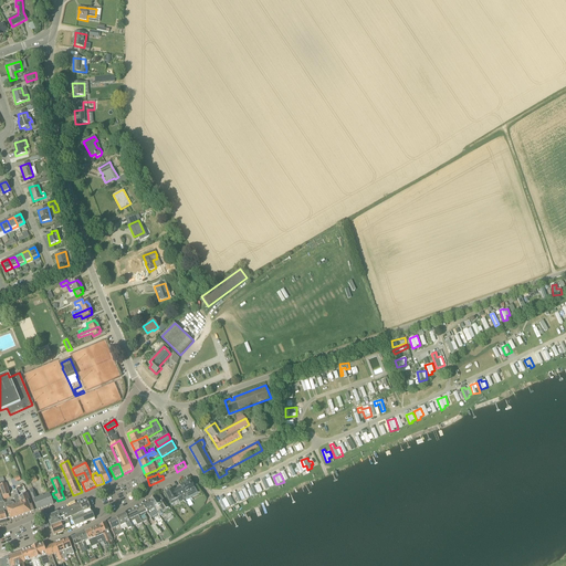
[(261,480),(265,490),(274,485),(270,477),(261,480)]
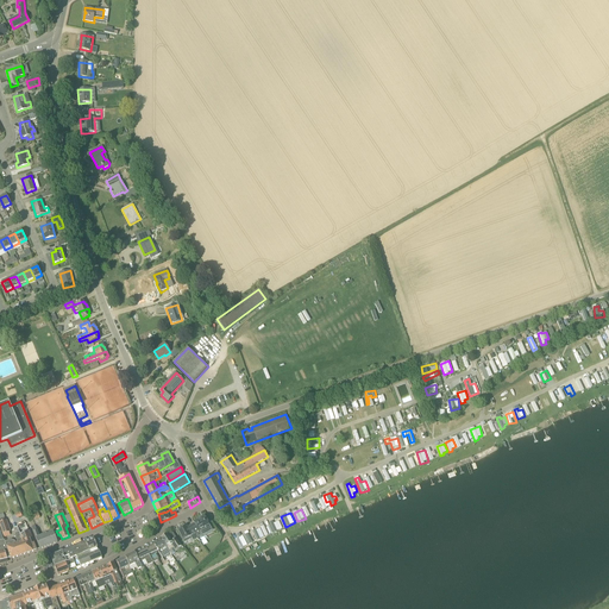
[(194,523),(190,526),(195,533),(199,532),(200,533),(206,531),(206,532),(212,529),(209,525),(205,516),(194,522),(194,523)]
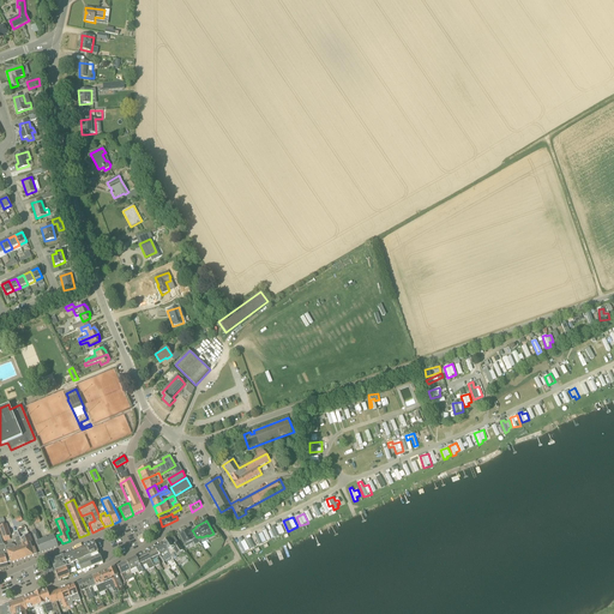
[(0,527),(0,530),(2,540),(11,536),(6,524),(0,527)]
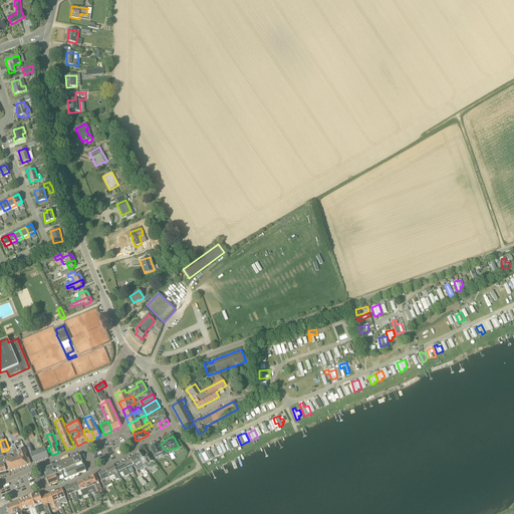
[(227,441),(228,444),(225,445),(227,451),(238,447),(236,440),(231,442),(230,440),(227,441)]
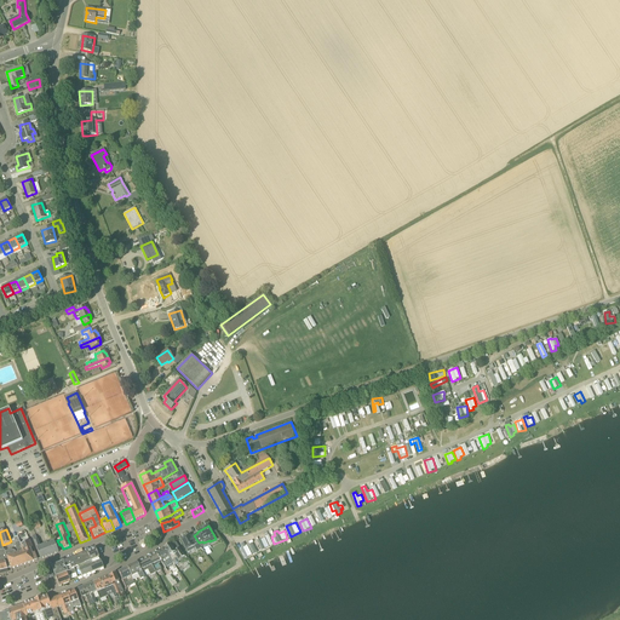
[(59,552),(58,551),(55,541),(40,546),(36,535),(33,537),(36,549),(41,560),(59,552)]
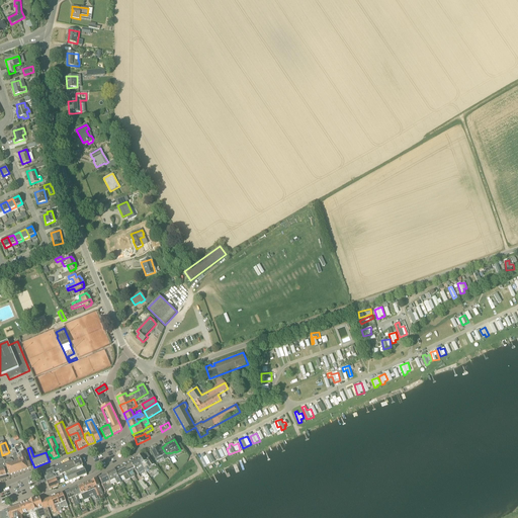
[(166,453),(162,447),(159,448),(159,447),(151,451),(156,459),(163,456),(163,455),(166,453)]
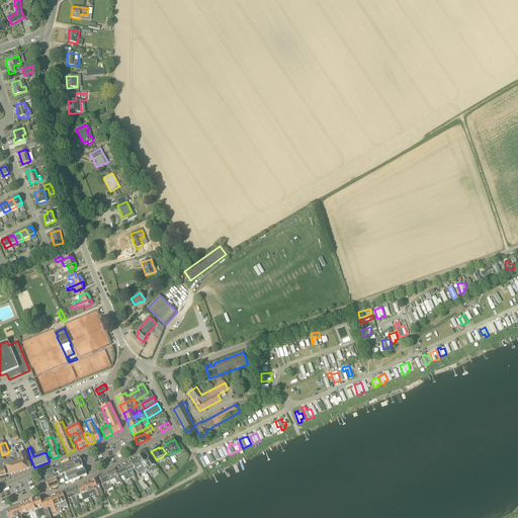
[(213,451),(217,460),(228,456),(225,447),(213,451)]
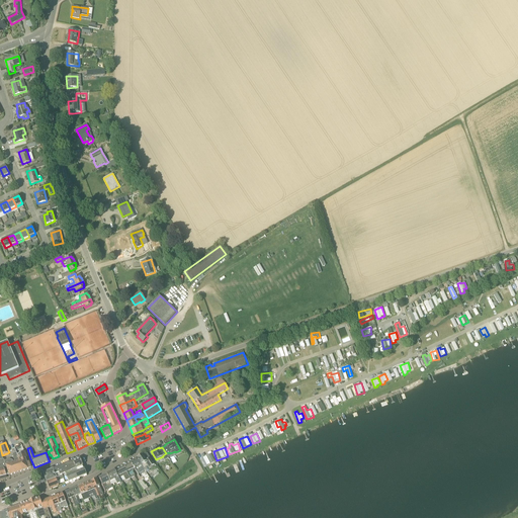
[(9,459),(4,460),(5,463),(9,475),(9,476),(31,468),(25,454),(25,452),(17,455),(17,453),(13,454),(15,462),(13,462),(13,460),(9,459)]
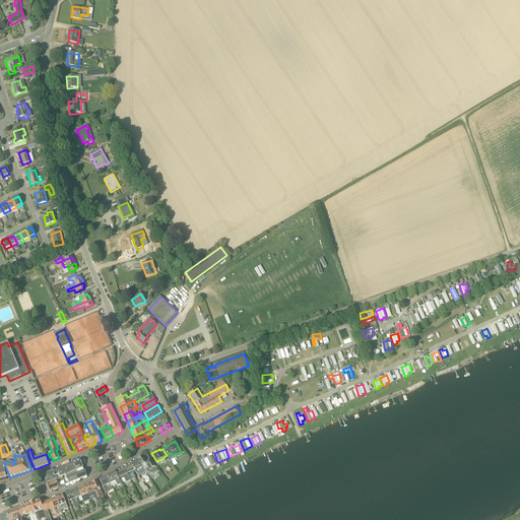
[(154,468),(155,466),(151,460),(147,463),(143,456),(137,460),(142,467),(145,472),(148,472),(154,468)]
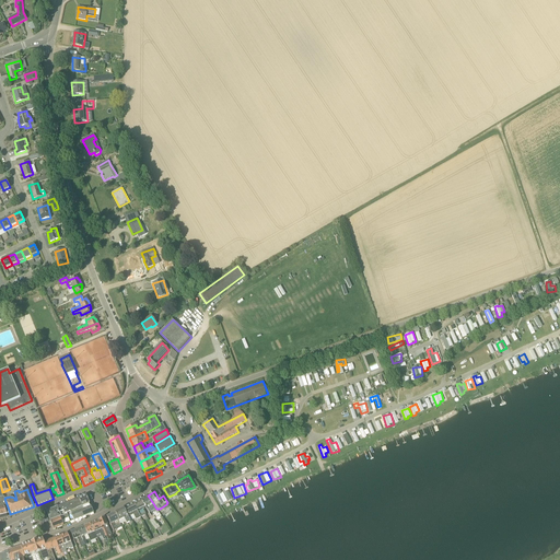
[(221,505),(228,501),(223,492),(216,497),(221,505)]
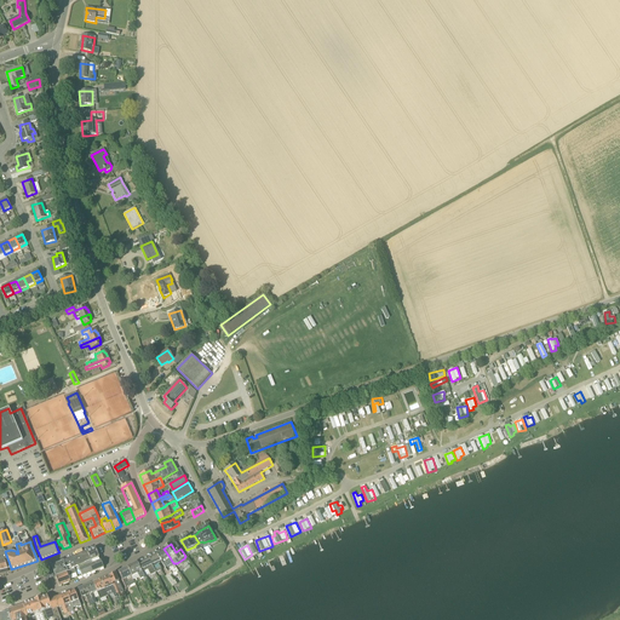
[(87,552),(91,561),(92,564),(101,561),(96,549),(87,552)]
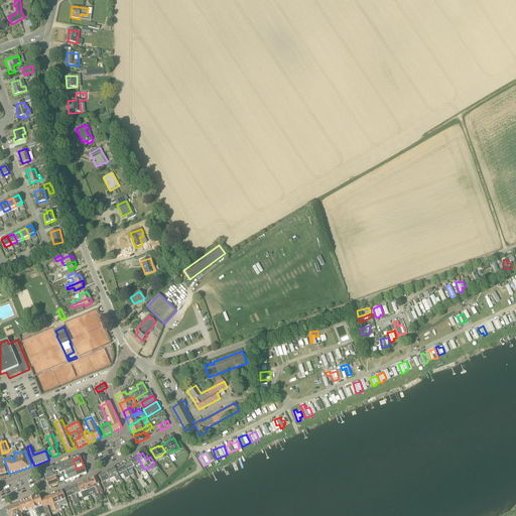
[(136,457),(130,461),(134,469),(135,468),(141,464),(136,457)]
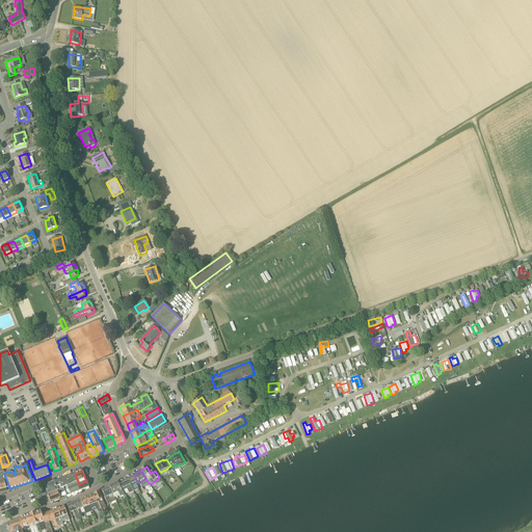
[(61,488),(68,486),(78,481),(75,474),(54,482),(56,487),(60,485),(61,488)]
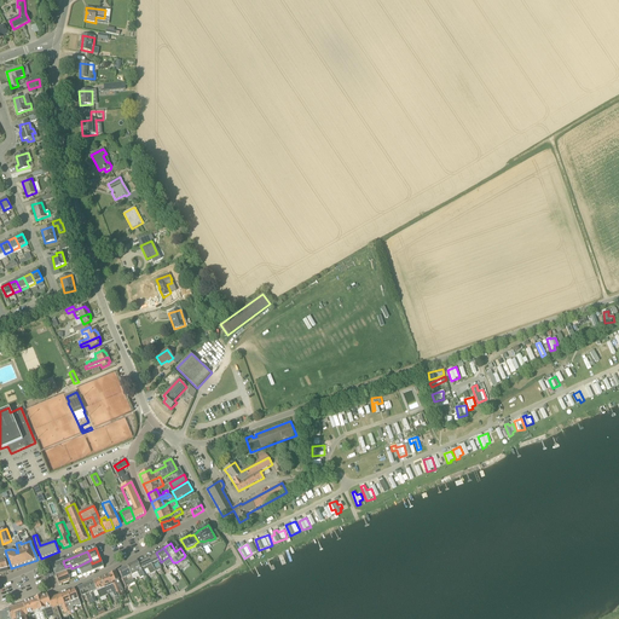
[(161,562),(156,553),(156,554),(148,557),(155,572),(161,570),(158,563),(161,562)]
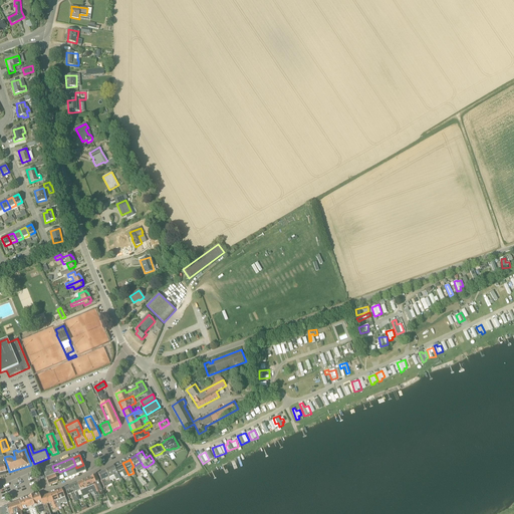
[(0,473),(9,471),(5,460),(0,460),(0,473)]
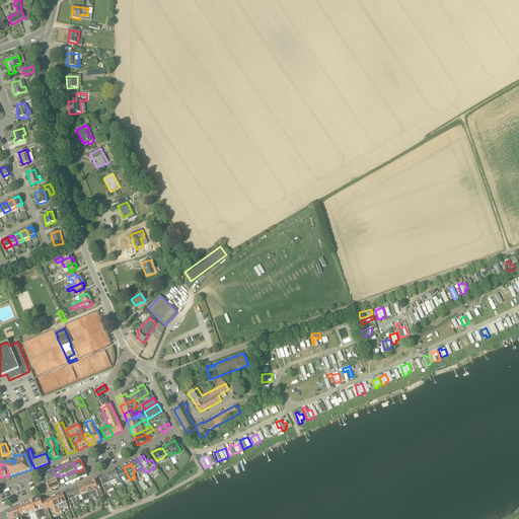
[(124,467),(115,471),(119,479),(124,476),(126,482),(130,479),(124,467)]
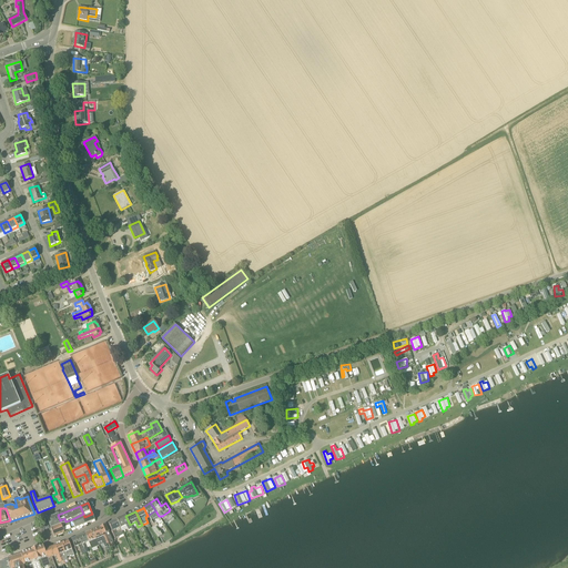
[(84,517),(83,514),(72,519),(77,528),(95,520),(92,514),(84,517)]
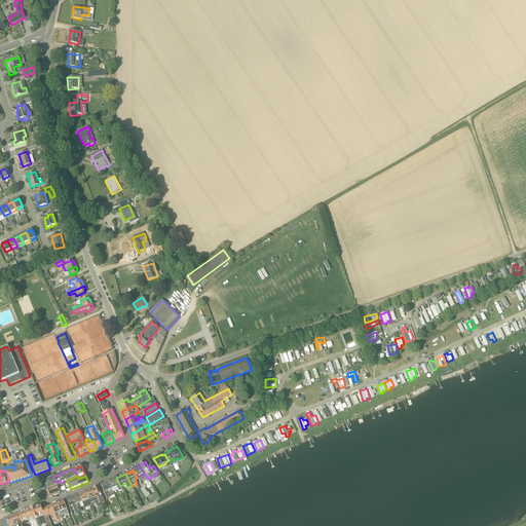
[(55,482),(53,477),(44,481),(47,489),(58,485),(61,483),(60,480),(55,482)]
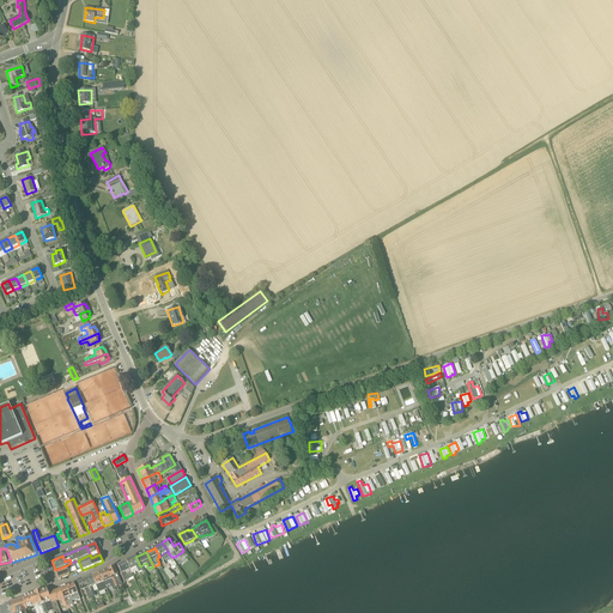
[(144,571),(140,566),(135,557),(126,562),(132,574),(138,571),(139,574),(144,571)]
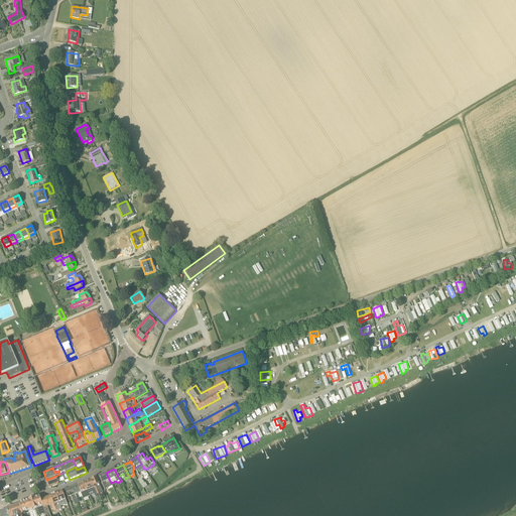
[(50,488),(58,485),(56,480),(63,477),(65,482),(70,480),(66,472),(59,474),(56,476),(46,480),(50,488)]
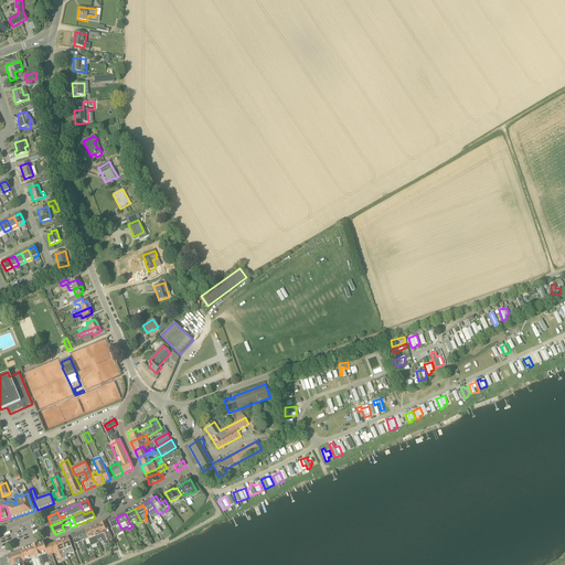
[(121,529),(116,518),(108,522),(115,535),(118,534),(117,532),(121,529)]
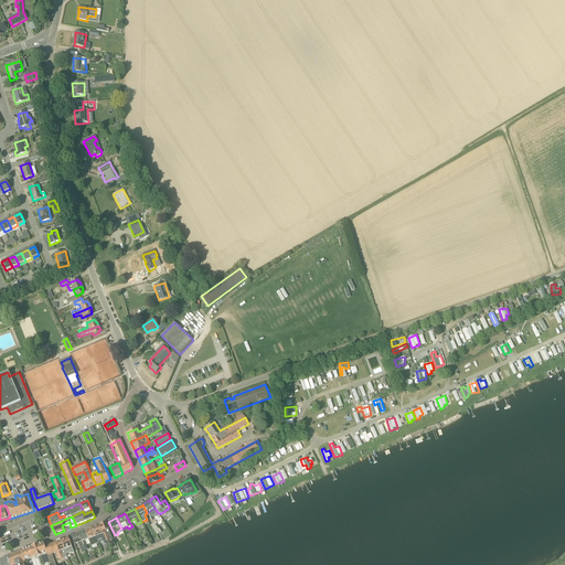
[(106,523),(99,525),(105,537),(108,536),(110,539),(113,537),(108,529),(106,523)]
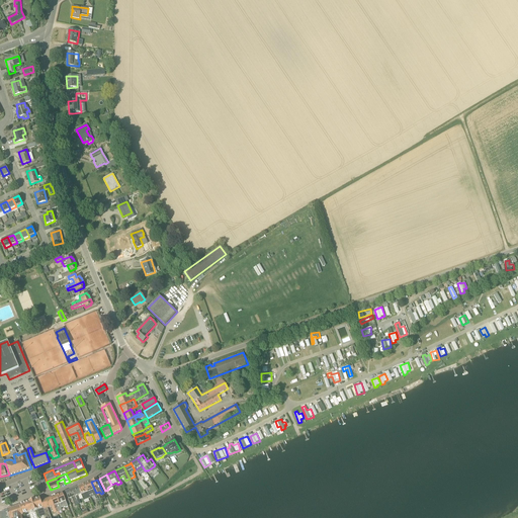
[(84,485),(89,495),(92,494),(94,494),(96,499),(97,500),(98,499),(97,497),(96,493),(91,482),(84,485)]
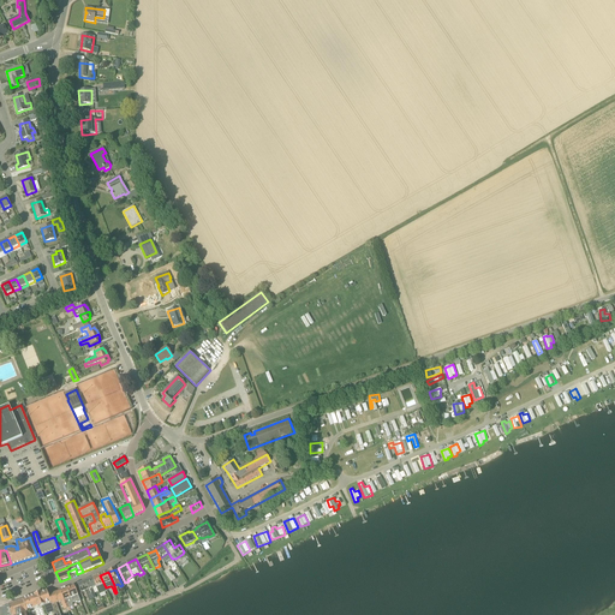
[(106,587),(100,575),(93,578),(96,586),(99,591),(102,590),(103,587),(106,587)]
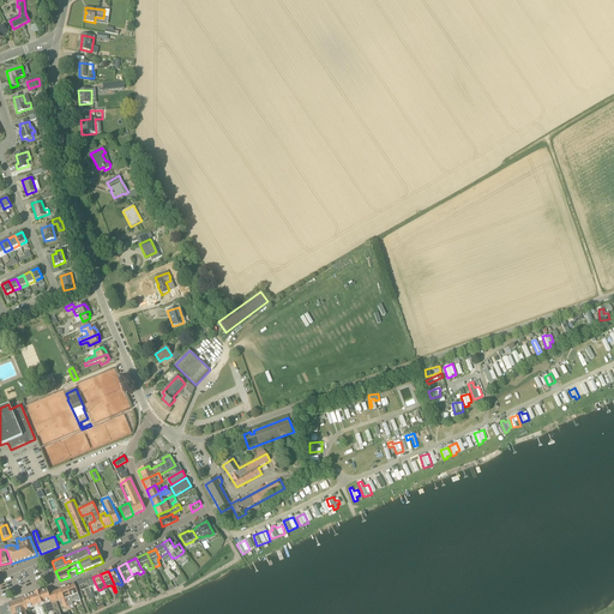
[(92,577),(85,581),(92,597),(95,596),(94,593),(95,593),(92,588),(96,585),(92,577)]
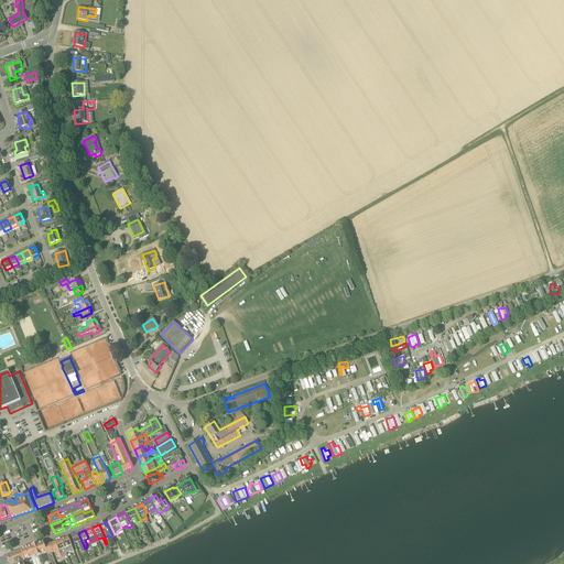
[(85,549),(78,533),(72,537),(75,543),(78,542),(83,551),(85,550),(85,549)]
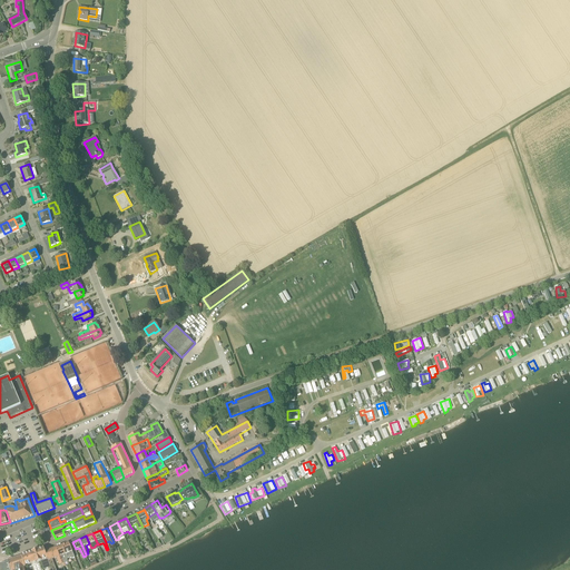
[(62,546),(67,560),(71,558),(72,559),(75,558),(69,543),(62,546)]
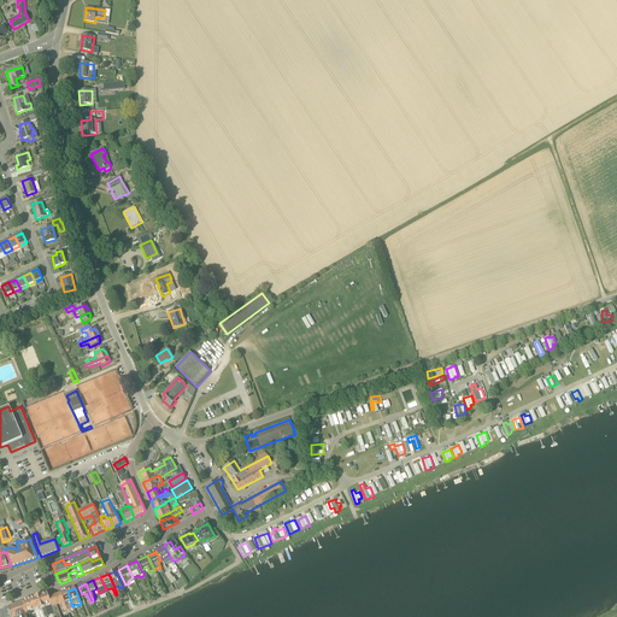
[(60,593),(68,611),(68,613),(71,612),(69,607),(72,606),(68,591),(60,593)]
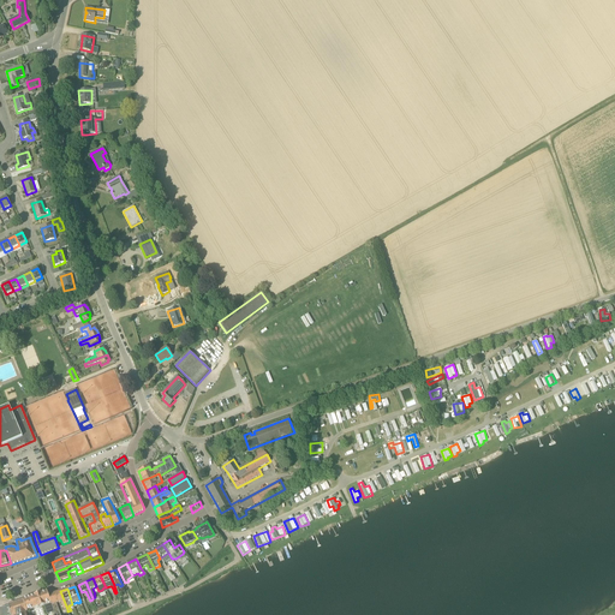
[(23,599),(23,601),(27,613),(28,611),(45,605),(47,614),(54,613),(52,603),(49,596),(48,595),(47,591),(23,599)]
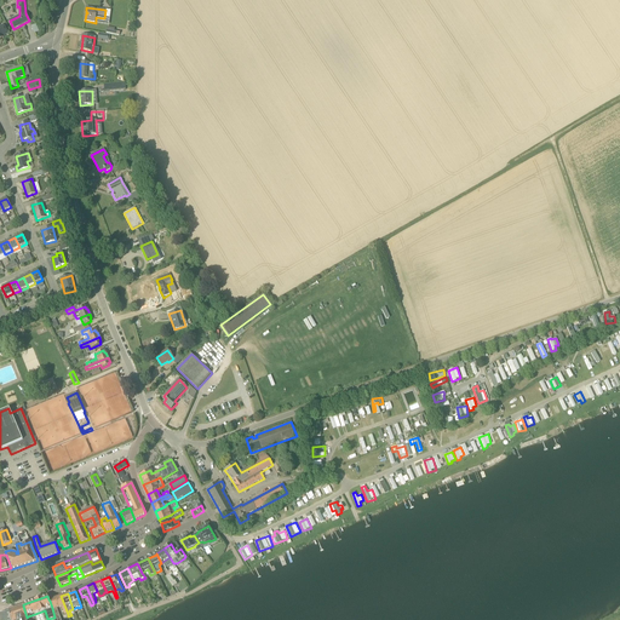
[(50,601),(52,608),(55,618),(56,619),(61,619),(57,607),(59,607),(63,615),(68,614),(61,596),(50,601)]
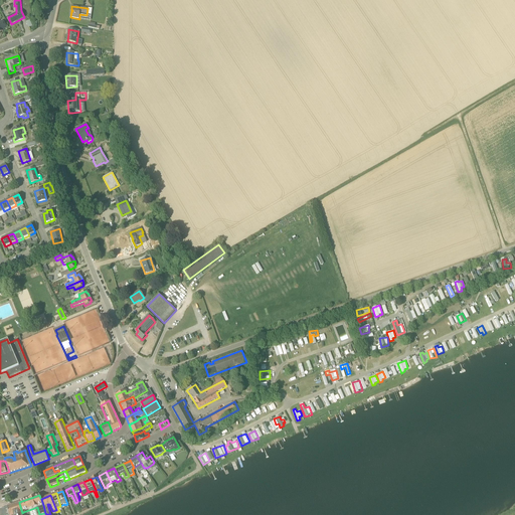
[(22,514),(22,513),(19,503),(14,505),(10,506),(7,507),(1,509),(1,514),(22,514)]
